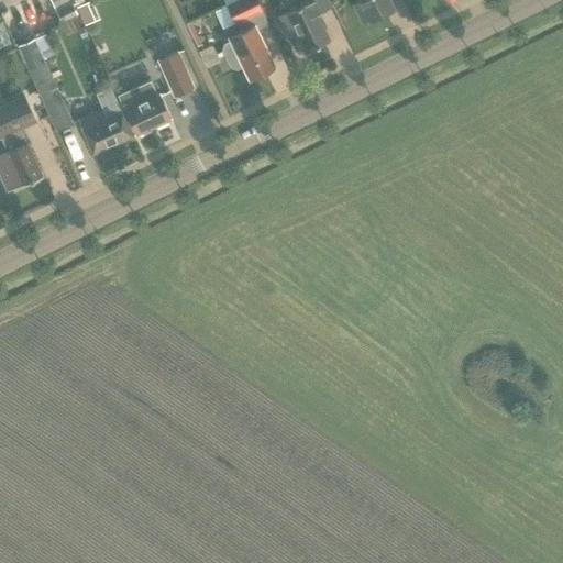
[(51,0),(62,23),(79,15),(72,0),(51,0)]
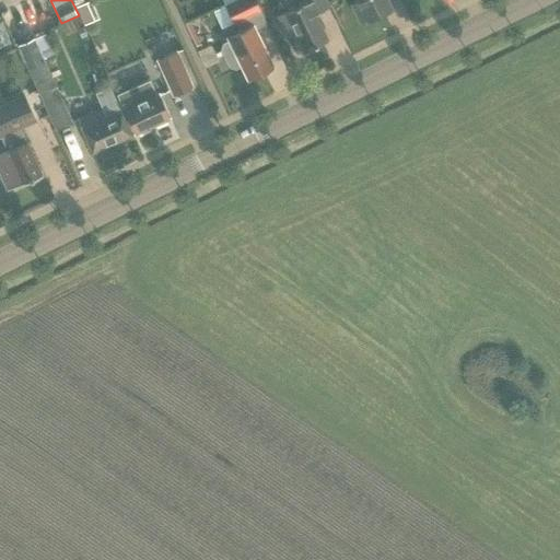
[(238,23),(243,33),(229,39),(231,43),(225,46),(223,51),(231,68),(236,69),(242,67),(249,82),(275,69),(256,31),(267,25),(255,0),(242,0),(226,8),(235,24),(238,23)]
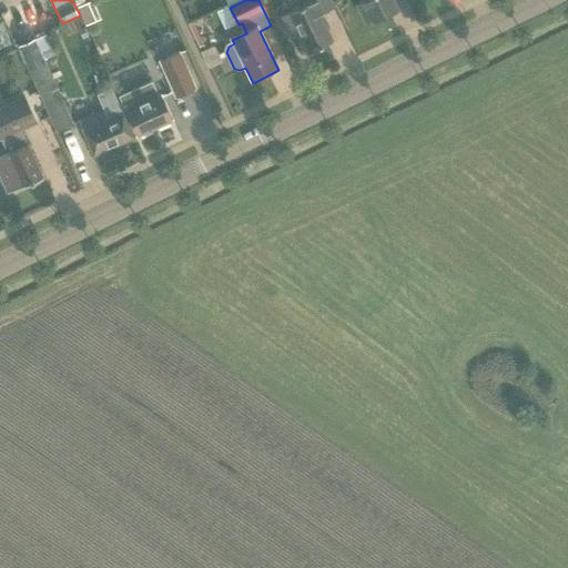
[(280,18),(291,40),(298,37),(307,53),(332,41),(320,14),(334,8),(330,0),(303,0),(306,4),(280,18)]
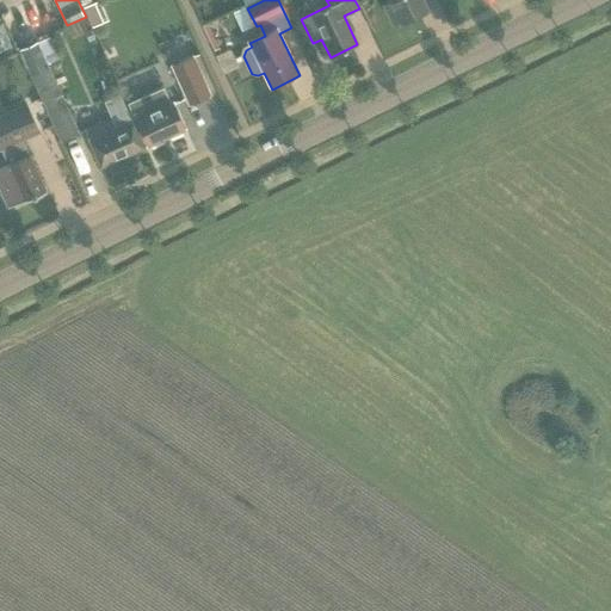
[(388,0),(390,4),(384,6),(393,25),(400,23),(400,24),(429,11),(423,0),(388,0)]
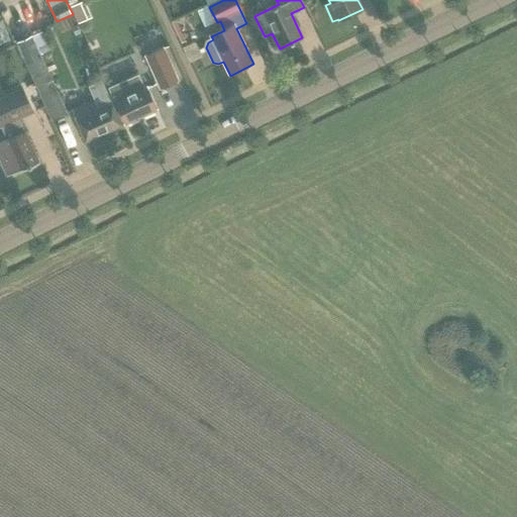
[(85,1),(72,7),(79,23),(92,17),(85,1)]
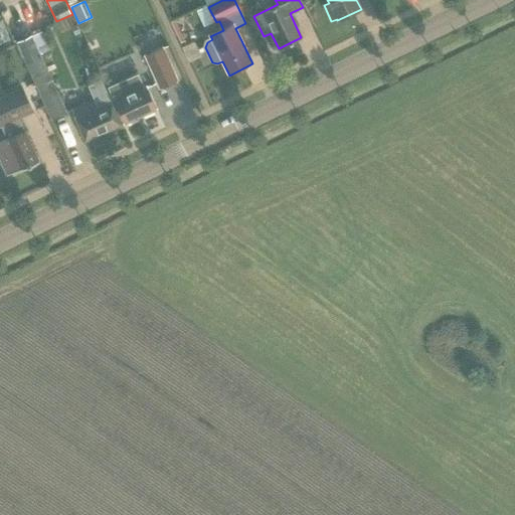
[(32,34),(18,41),(28,63),(52,120),(66,114),(42,58),(32,34)]
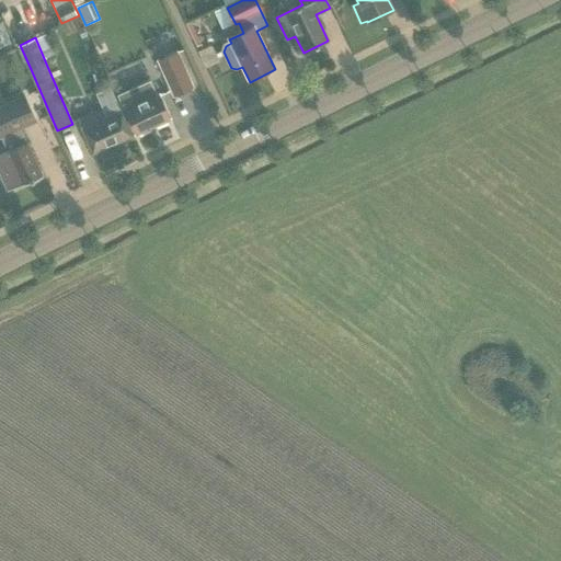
[(179,50),(158,60),(174,94),(194,86),(179,50)]
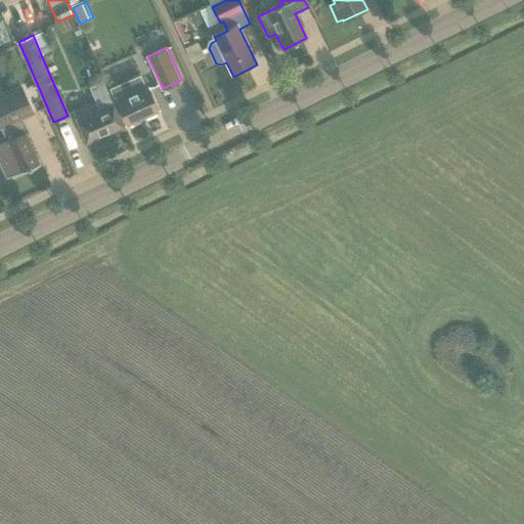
[(149,88),(146,89),(140,76),(111,89),(127,126),(160,112),(149,88)]
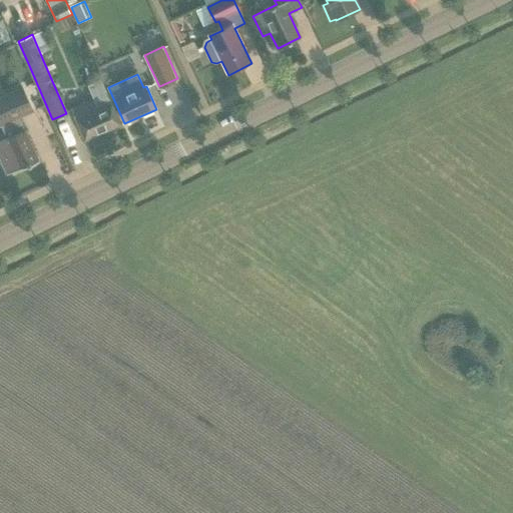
[(101,80),(88,86),(94,100),(71,110),(85,140),(121,124),(107,94),(101,80)]
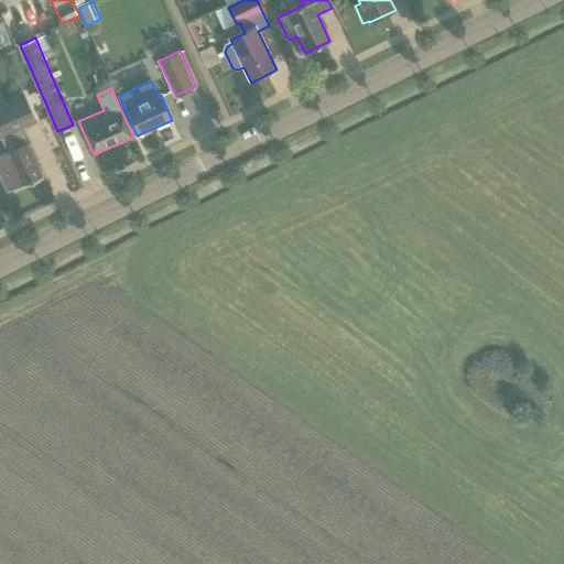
[(181,119),(199,117),(196,93),(177,95),(181,119)]
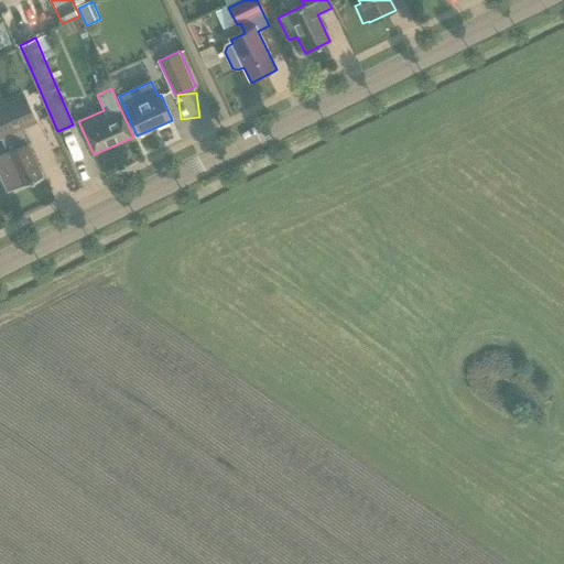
[(0,173),(9,192),(22,186),(42,177),(21,129),(36,122),(24,97),(0,107),(0,136),(0,137),(8,152),(0,155),(0,173)]
